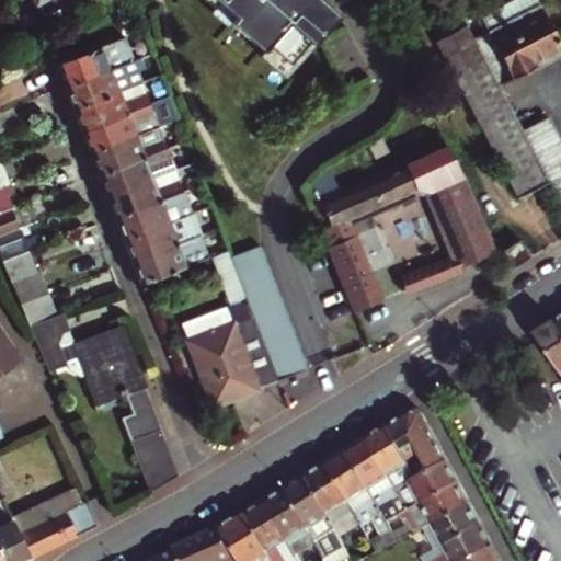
[(30,0),(41,18),(70,2),(68,0),(30,0)]
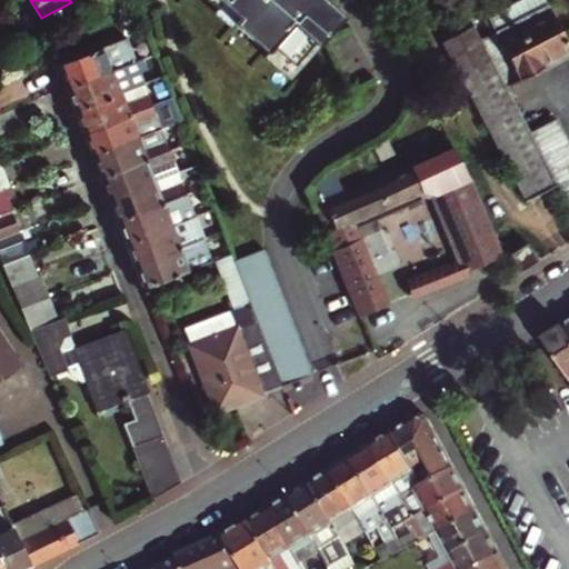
[(201,0),(217,13),(223,6),(241,21),(235,29),(267,59),(275,51),(295,69),(313,48),(318,51),(342,25),(315,0),(201,0)]
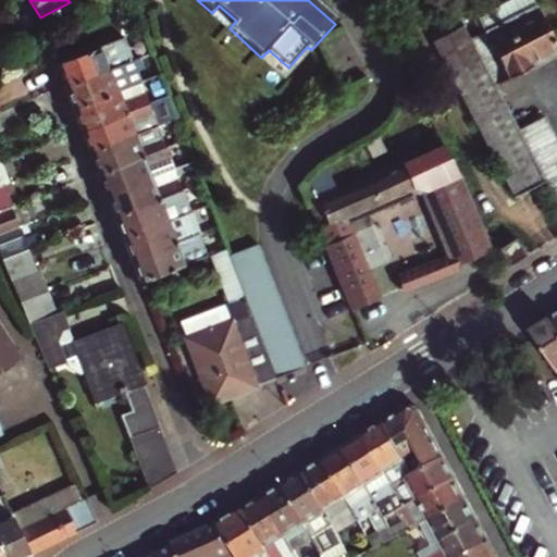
[(493,86),(556,53),(556,47),(531,0),(508,0),(475,16),(482,32),(468,38),(493,86)]
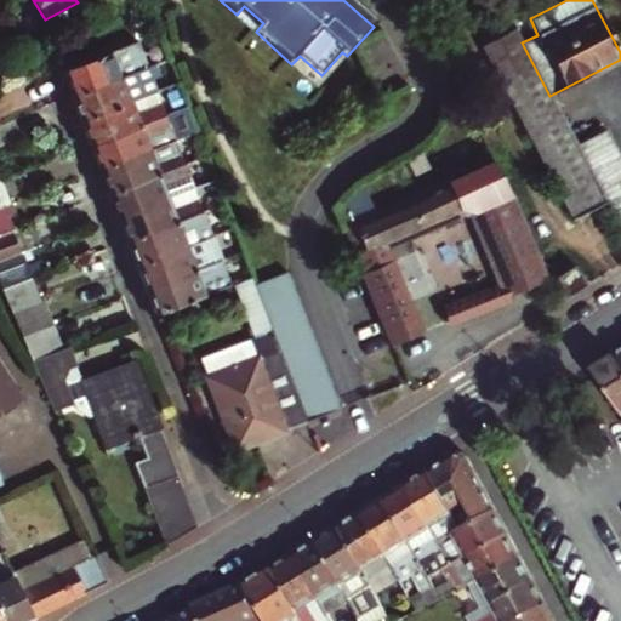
[(576,144),(550,96),(522,43),(517,33),(482,50),(573,221),(607,203),(576,144)]
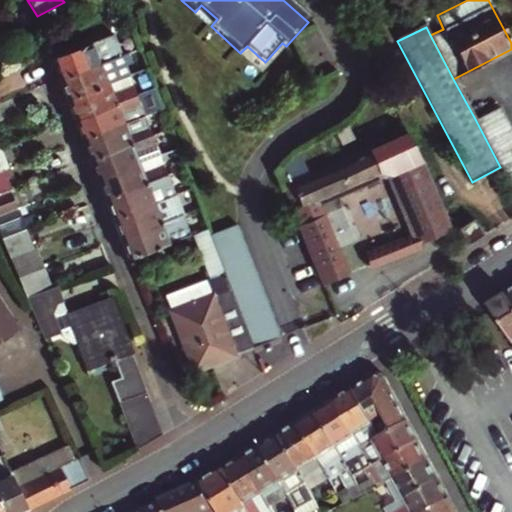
[(59,78),(121,55),(113,35),(51,57),(59,78)]
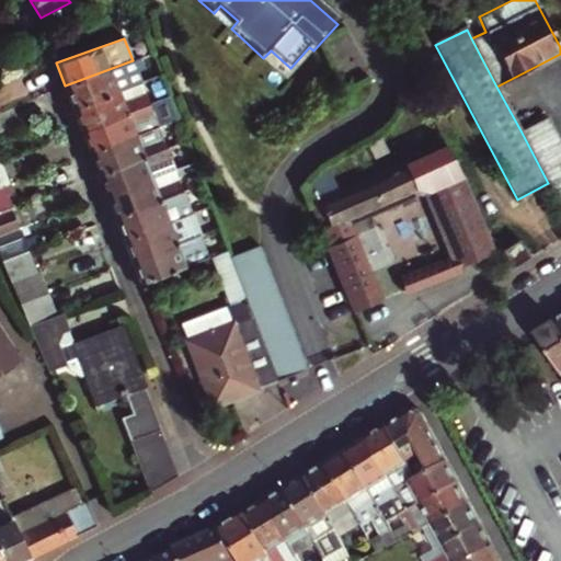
[(73,107),(140,82),(133,60),(65,86),(73,107)]
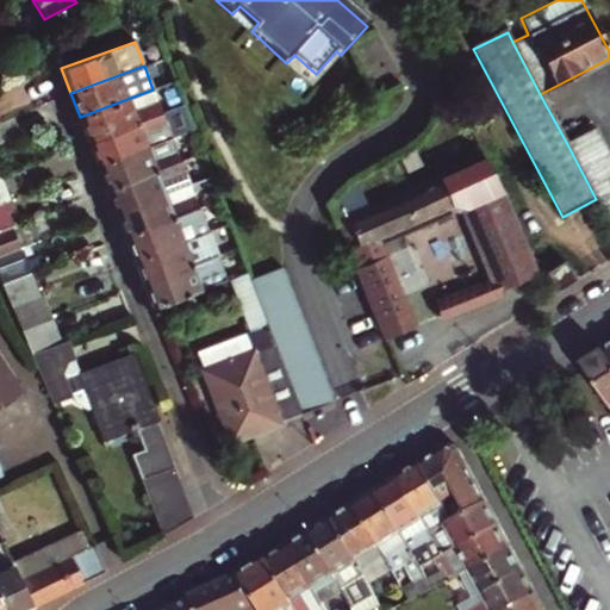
[(80,117),(89,143),(163,116),(153,89),(80,117)]
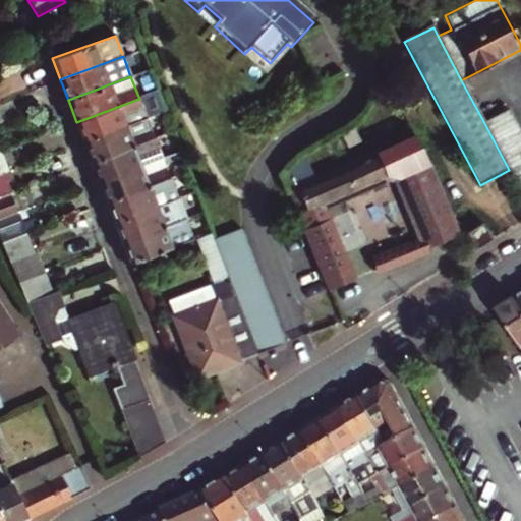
[(76,122),(84,142),(147,118),(139,99),(76,122)]
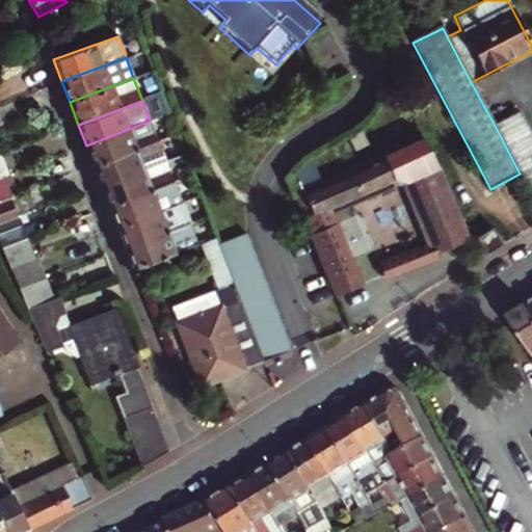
[(531,198),(531,132),(521,110),(494,124),(520,174),(531,198)]
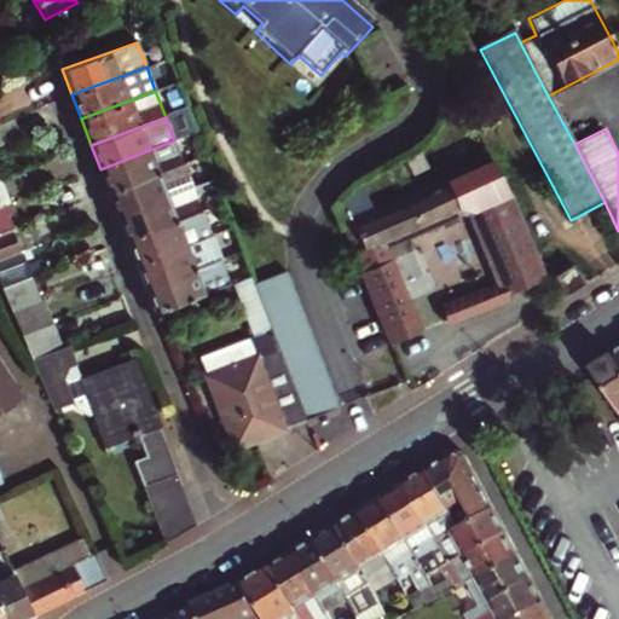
[(100,169),(109,192),(184,163),(174,140),(100,169)]
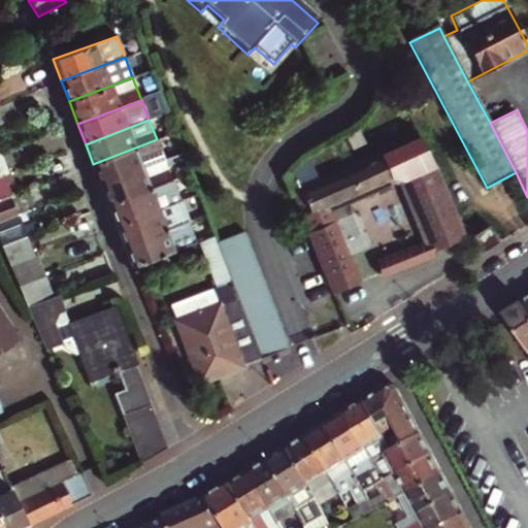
[(432,250),(464,236),(417,135),(295,193),(336,291),(360,282),(329,206),(391,175),(399,179),(425,238),(374,259),(382,274),(434,253),(432,250)]
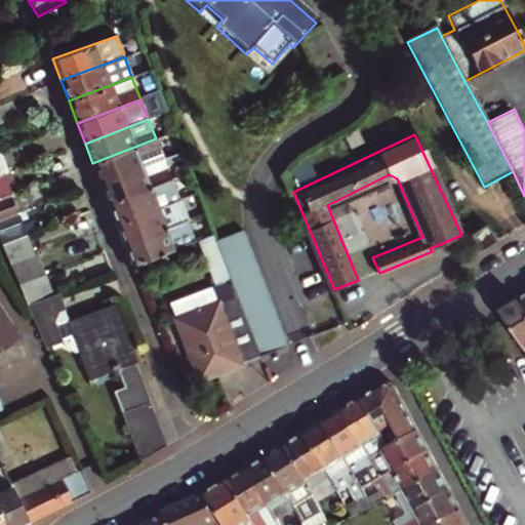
[(92,163),(101,184),(164,160),(156,138),(92,163)]
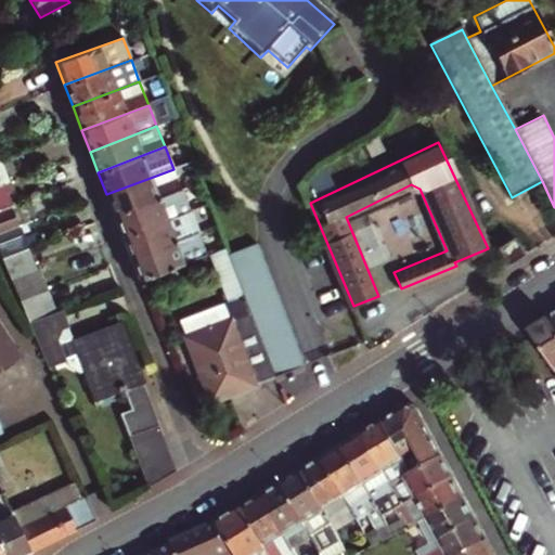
[(106,194),(115,217),(182,192),(173,169),(106,194)]
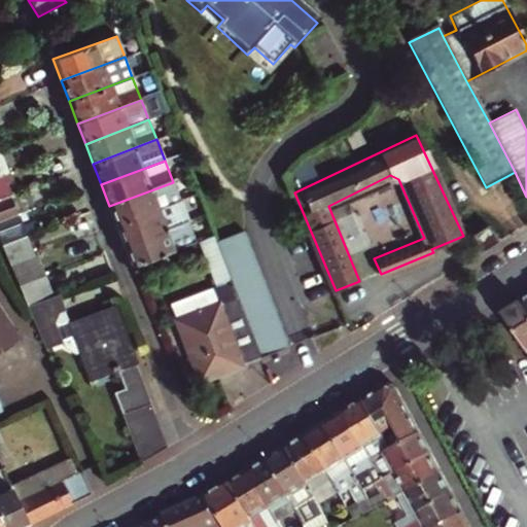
[(0,198),(14,192),(7,173),(3,175),(0,175),(0,198)]
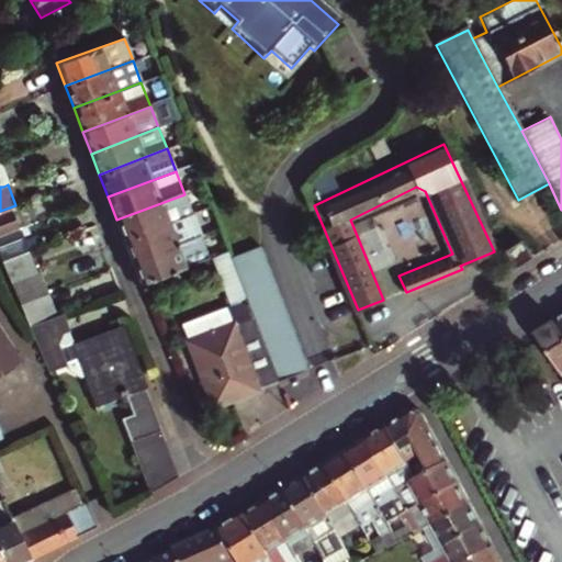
[(116,220),(124,240),(192,215),(184,194),(116,220)]
